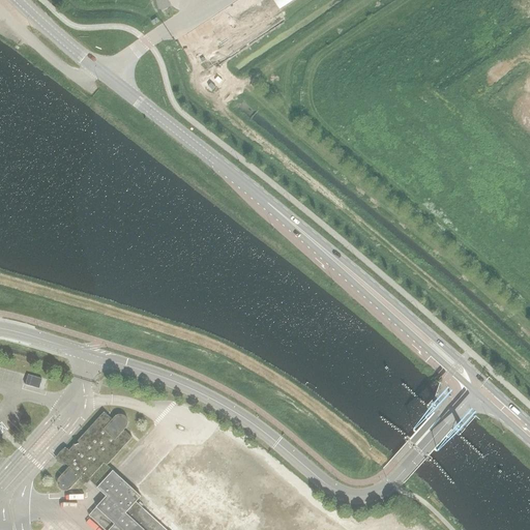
[(291,0),(248,0),(216,22),(233,47),(295,5),(291,0)]
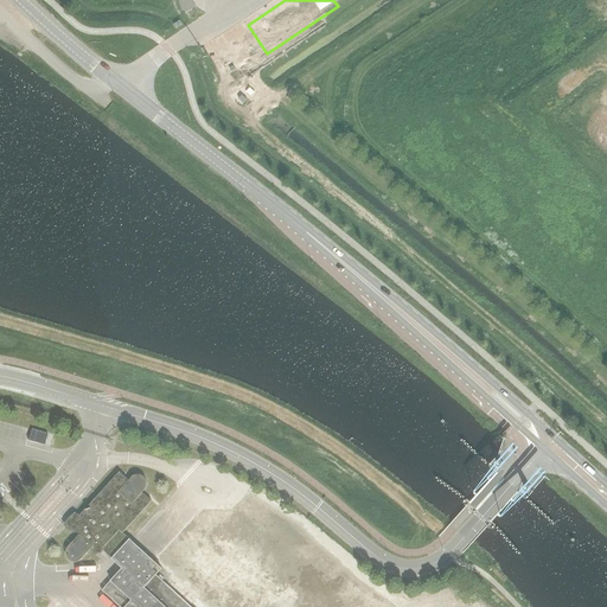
[(231,30),(249,18),(246,12),(228,24),(231,30)]
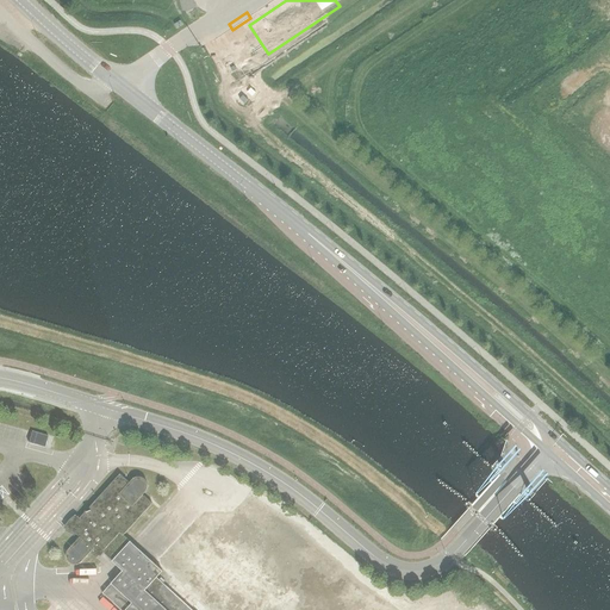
[(57,444),(58,434),(35,430),(33,441),(57,444)]
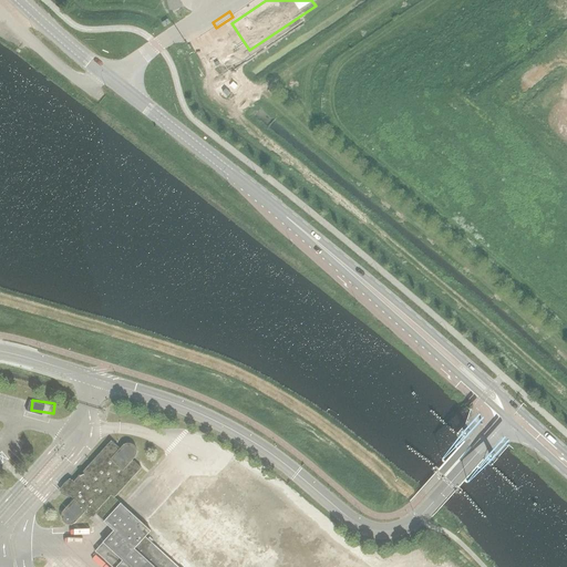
[(69,494),(74,500),(64,511),(63,512),(62,513),(62,514),(62,515),(62,516),(62,517),(62,518),(62,519),(63,521),(63,522),(64,523),(65,523),(66,524),(68,524),(69,525),(70,525),(71,525),(72,525),(73,524),(74,524),(75,523),(76,523),(83,514),(90,519),(95,513),(114,531),(95,552),(112,566),(177,566),(145,537),(151,532),(115,498),(142,468),(133,461),(135,459),(136,457),(136,456),(137,455),(137,454),(137,453),(137,452),(137,451),(137,450),(136,449),(136,447),(135,446),(134,445),(133,445),(132,444),(131,444),(130,444),(129,444),(127,444),(126,444),(125,445),(124,446),(123,446),(121,450),(112,441),(74,482),(71,480),(65,486),(71,491),(69,494)]
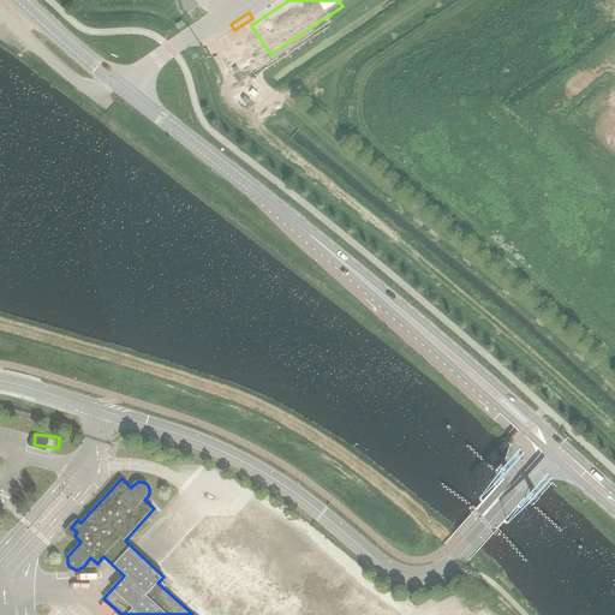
[(470,508),(469,511),(497,536),(499,535),(500,536),(501,533),(500,533),(501,532),(472,506),(471,507),(471,506),(470,508)]
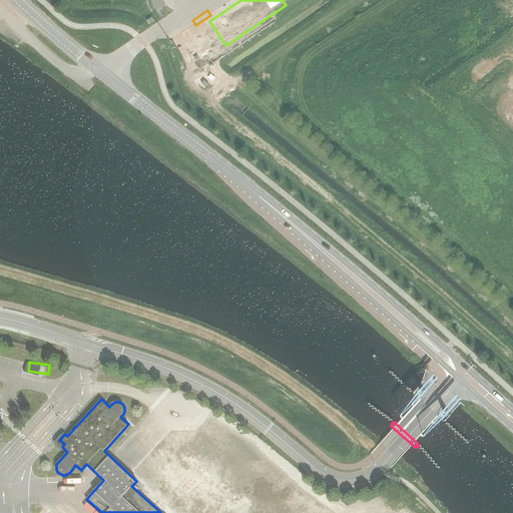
[(196,458),(209,444),(209,445),(214,440),(211,438),(214,435),(209,430),(199,440),(200,441),(190,452),(196,458)]
